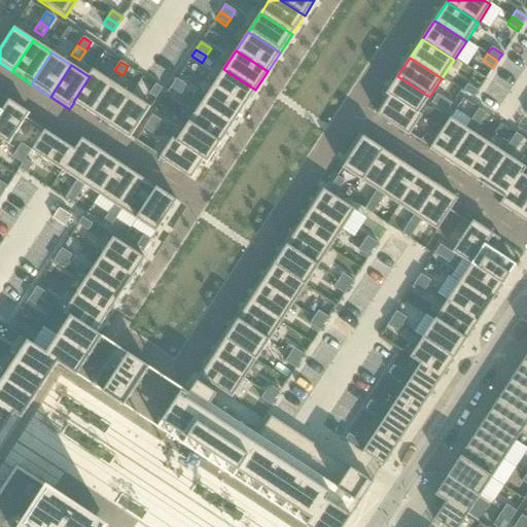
[(223,69),(211,88),(243,108),(255,90),(223,69)]
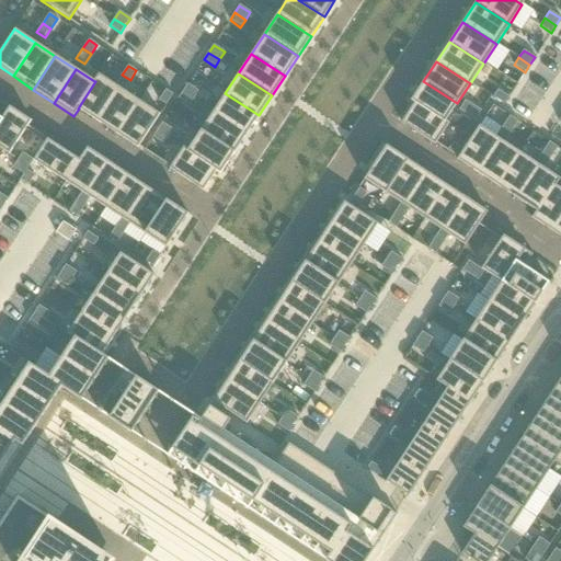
[(95,81),(78,109),(79,109),(83,112),(98,122),(118,88),(115,86),(99,75),(94,81),(95,81)]
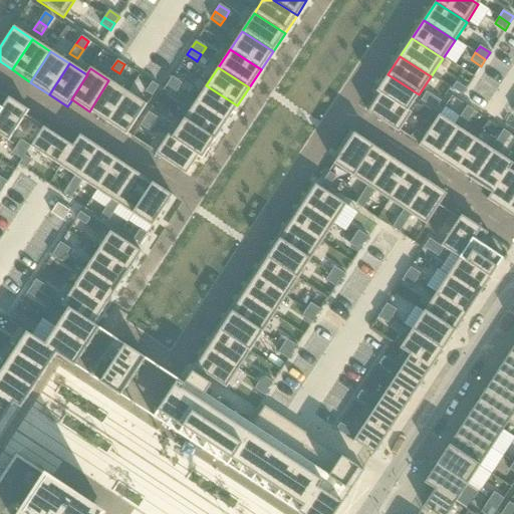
[(111,68),(106,77),(113,82),(119,73),(111,68)]
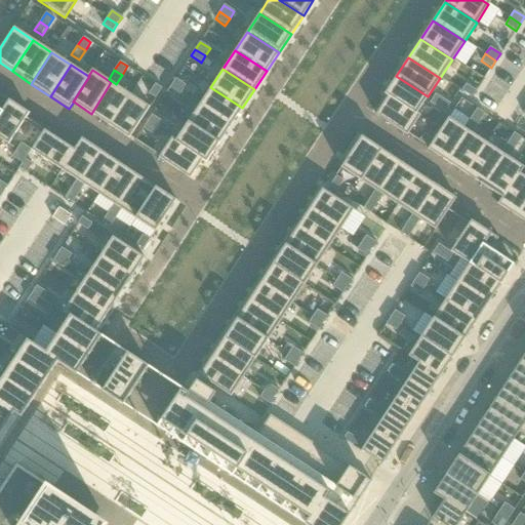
[(396,76),(384,94),(388,96),(416,115),(416,114),(422,105),(428,96),(396,76)]
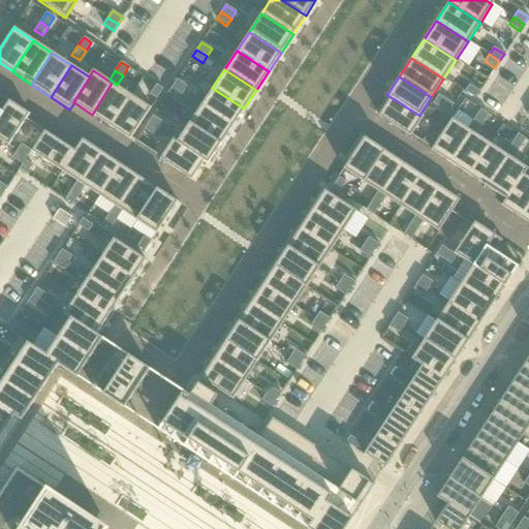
[(177,80),(173,87),(182,93),(187,86),(177,80)]
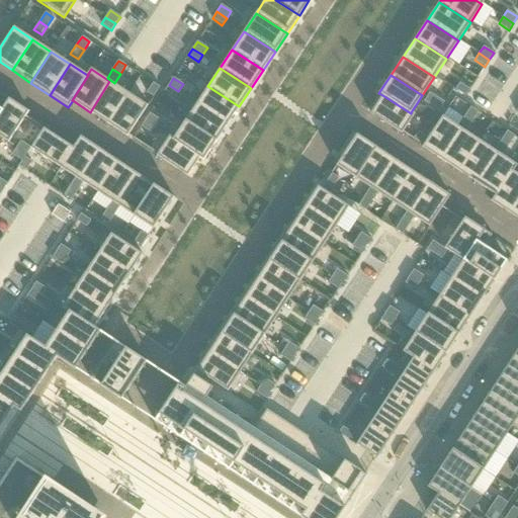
[(109,81),(90,112),(108,124),(128,93),(109,81)]
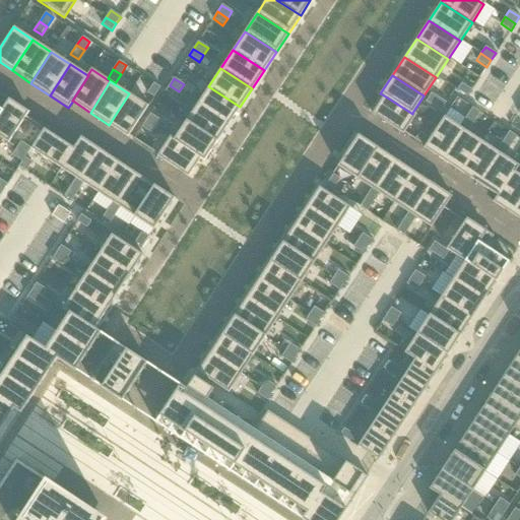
[(153,83),(146,93),(153,98),(160,87),(153,83)]
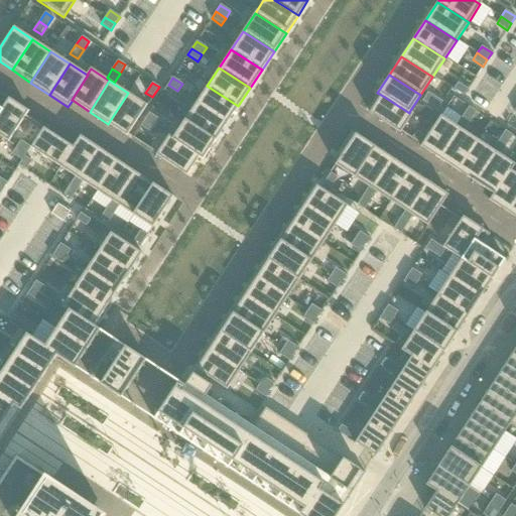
[(458,83),(454,89),(463,96),(468,90),(458,83)]
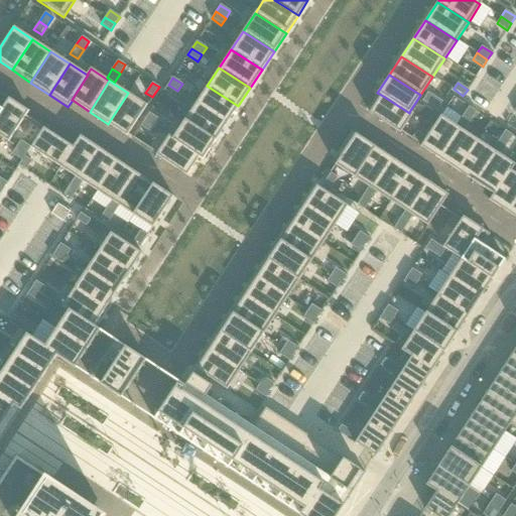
[(168,85),(163,91),(173,98),(177,91),(168,85)]
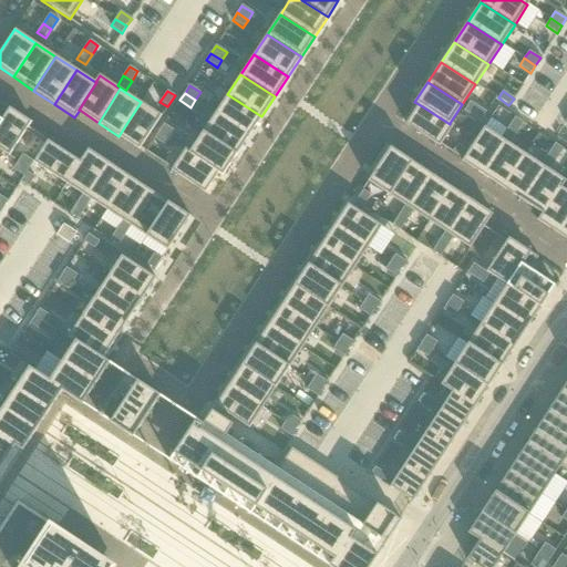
[(227,94),(215,114),(248,136),(261,116),(227,94)]
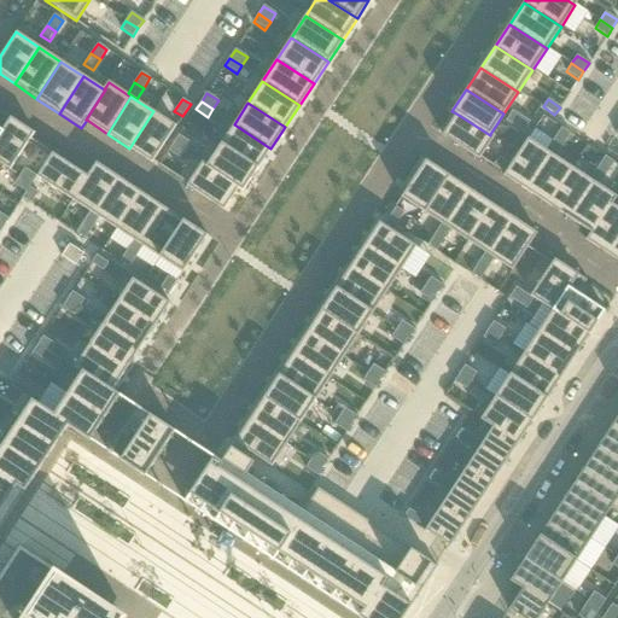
[(153,111),(129,149),(151,163),(176,127),(153,111)]
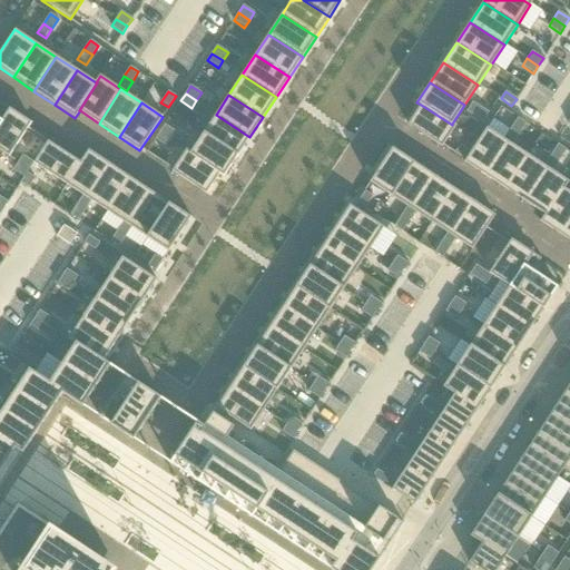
[(472,102),(467,112),(474,117),(481,108),(472,102)]
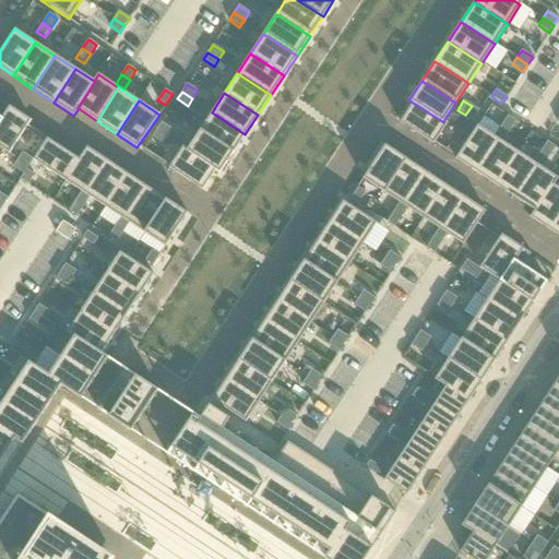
[(0,125),(11,108),(1,102),(0,104),(0,125)]
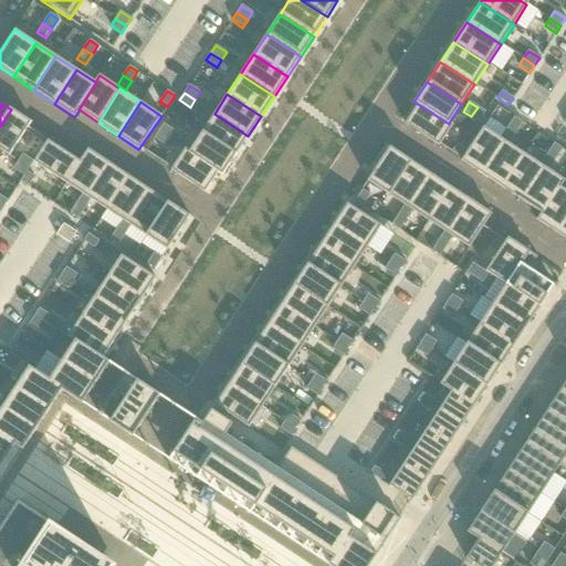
[(418,104),(405,125),(439,147),(440,145),(451,127),(453,125),(449,123),(449,124),(418,104)]
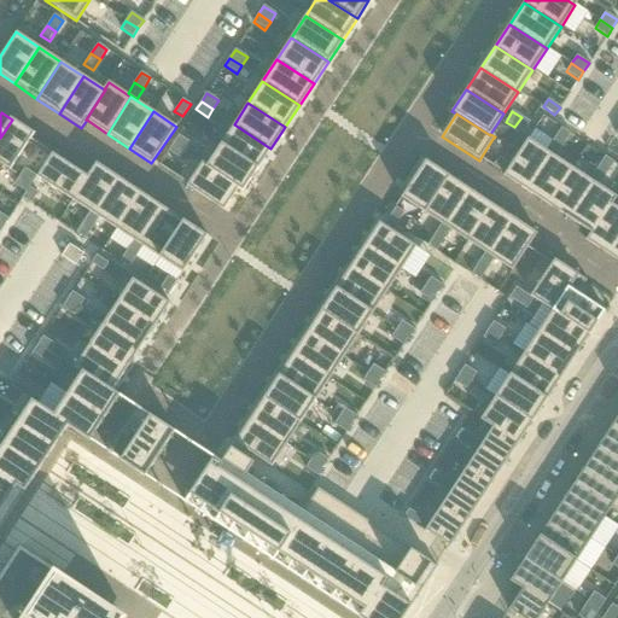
[(522,117),(514,127),(523,133),(530,122),(522,117)]
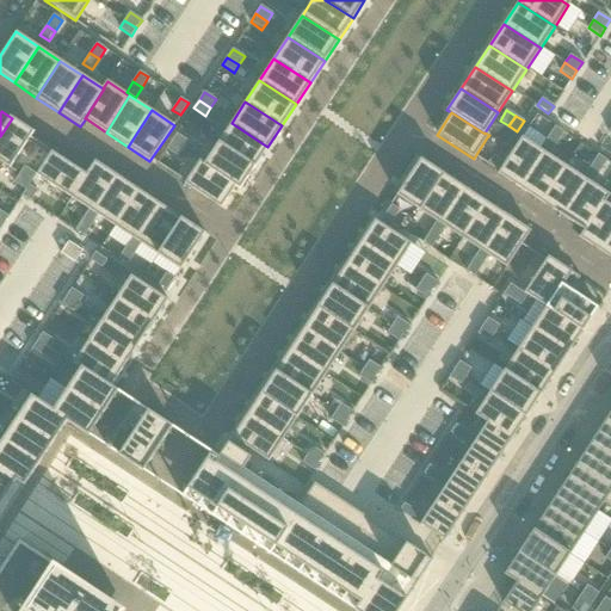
[(0,162),(10,168),(11,167),(14,161),(30,137),(34,131),(12,118),(0,136),(0,162)]
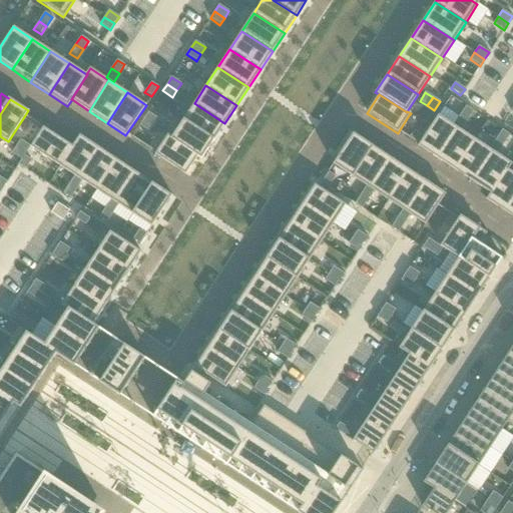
[(194,103),(182,121),(213,141),(224,123),(194,103)]
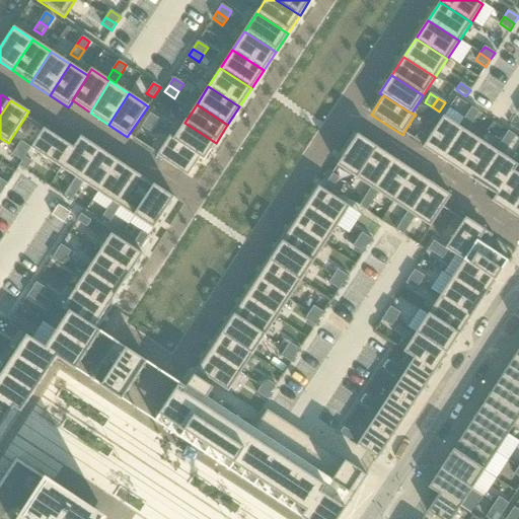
[(471,107),(465,117),(472,121),(478,113),(471,107)]
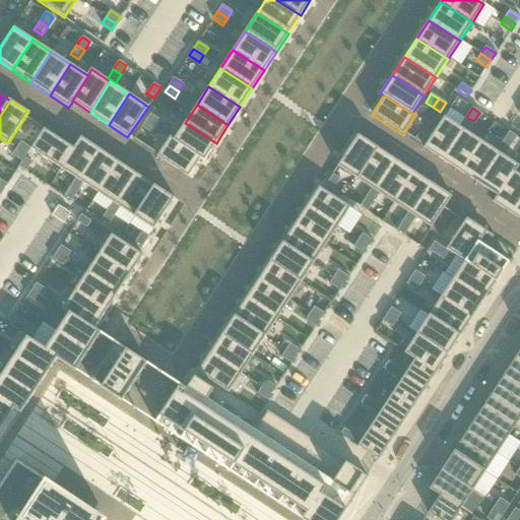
[(150,114),(146,121),(155,127),(160,121),(150,114)]
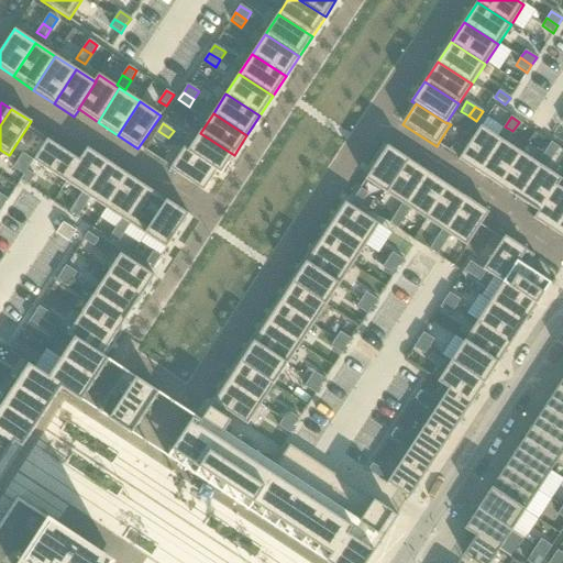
[(460,158),(459,161),(478,174),(500,140),(481,127),(465,151),(460,158)]
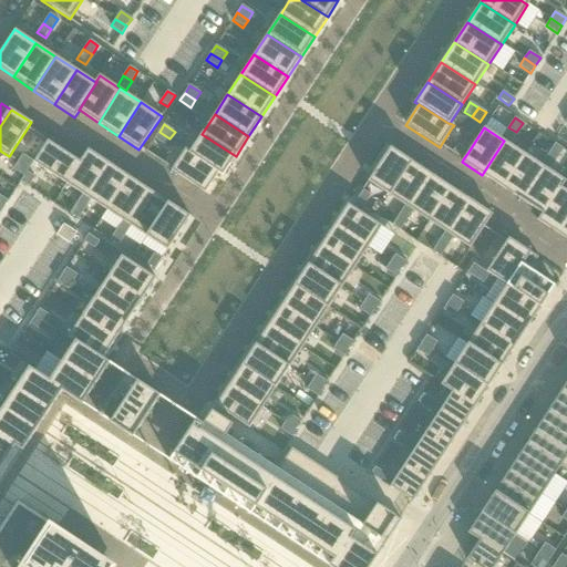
[(508,127),(503,136),(511,142),(516,132),(508,127)]
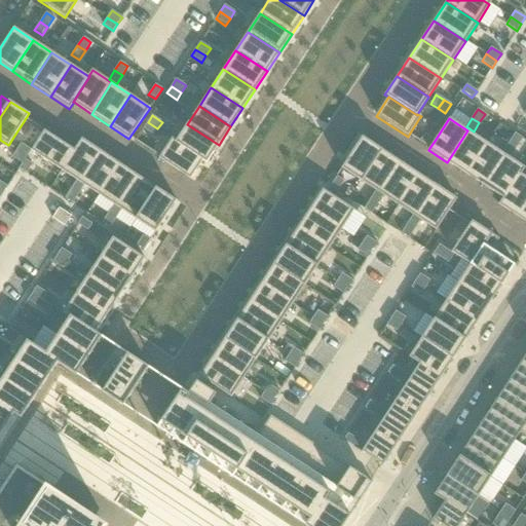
[(148,122),(143,129),(153,136),(157,128),(148,122)]
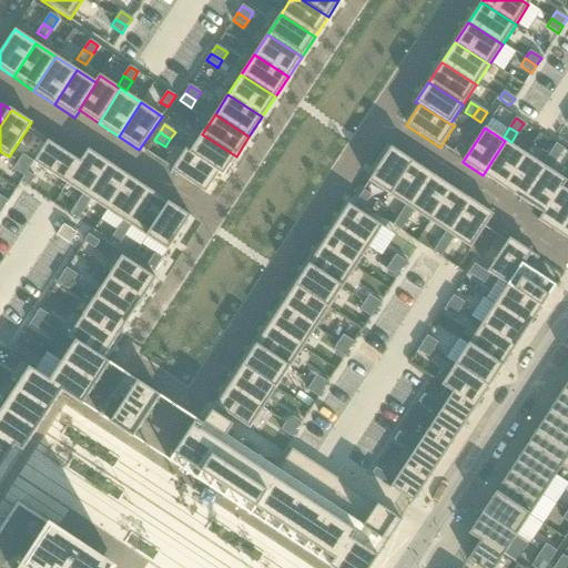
[(190,152),(189,153),(220,172),(219,174),(223,176),(236,156),(202,134),(190,152)]
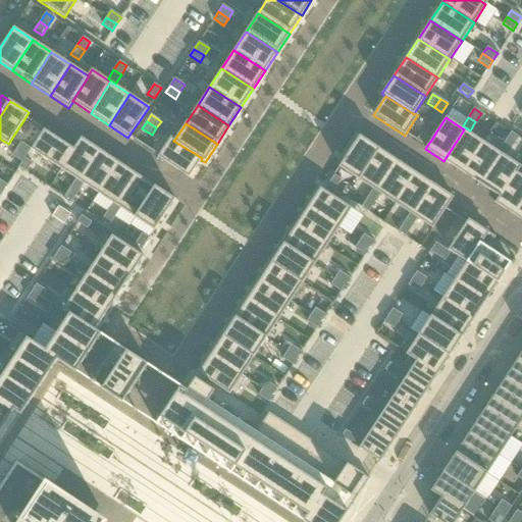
[(44,129),(31,150),(60,169),(73,149),(70,147),(44,129)]
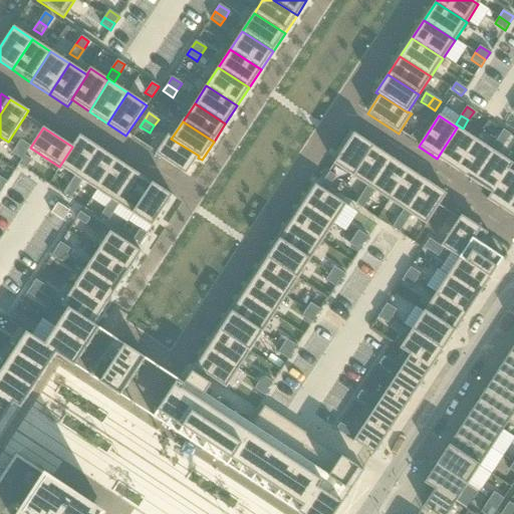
[(457,127),(437,159),(455,171),(475,140),(457,127)]
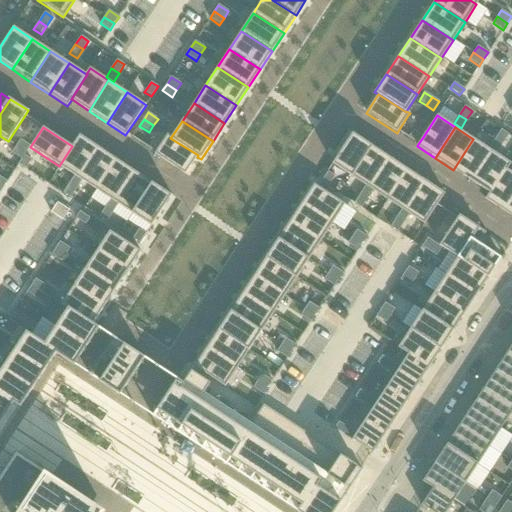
[(413,130),(408,138),(418,144),(423,137),(414,131),(413,130)]
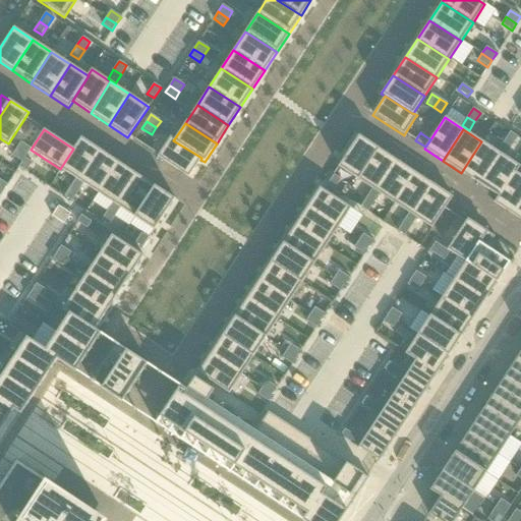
[(510,132),(504,140),(512,146),(517,136),(510,132)]
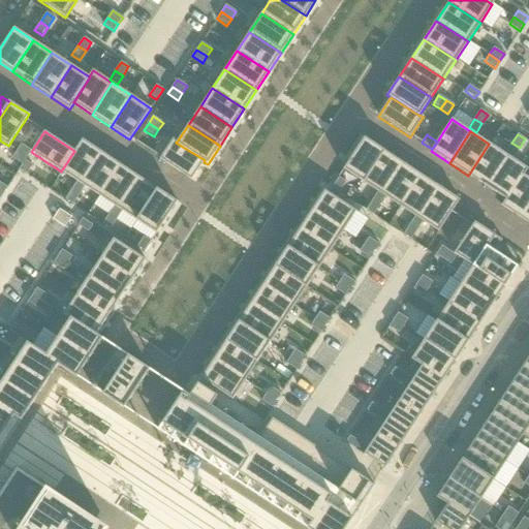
[(364,137),(343,169),(362,182),(383,150),(364,137)]
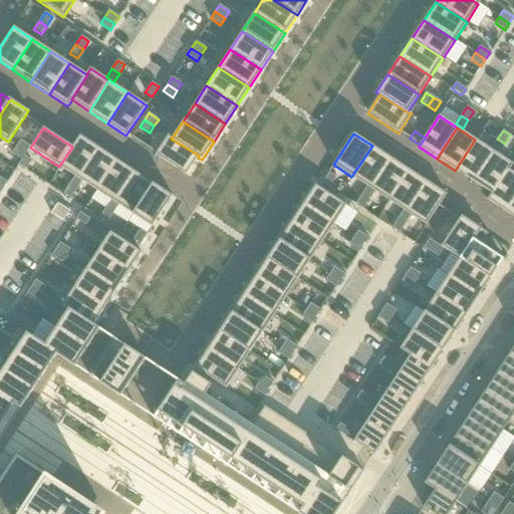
[(72,147),(59,167),(74,177),(77,179),(98,148),(79,136),(72,147)]
